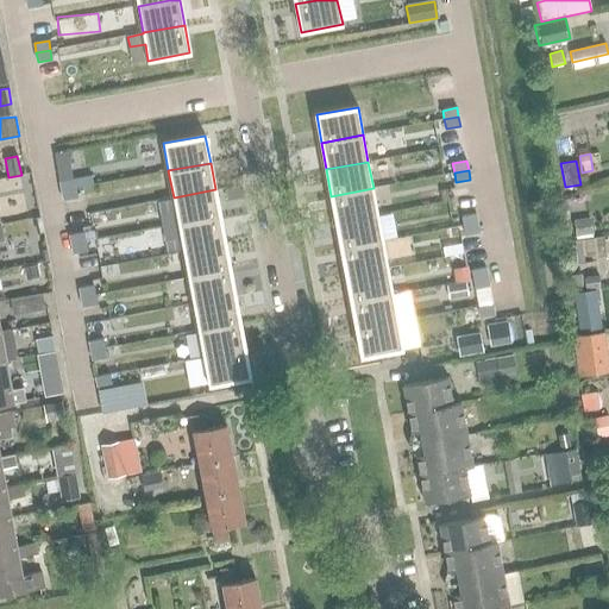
[(83,177),(85,187),(94,186),(92,176),(83,177)]
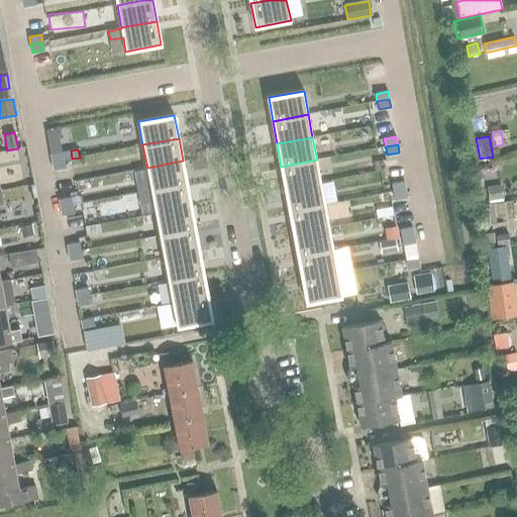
[(52,163),(64,160),(63,152),(50,154),(52,163)]
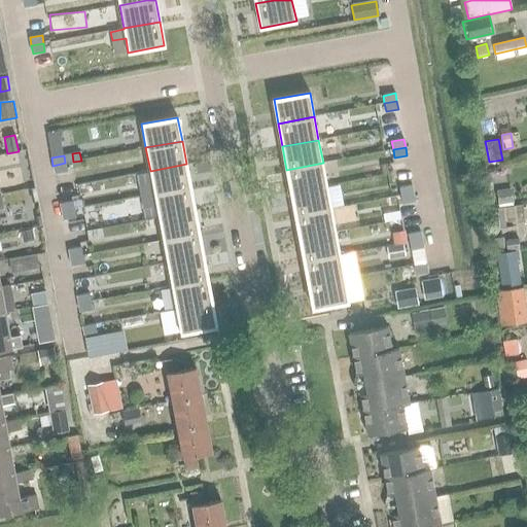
[(65,163),(53,166),(55,174),(67,171),(65,163)]
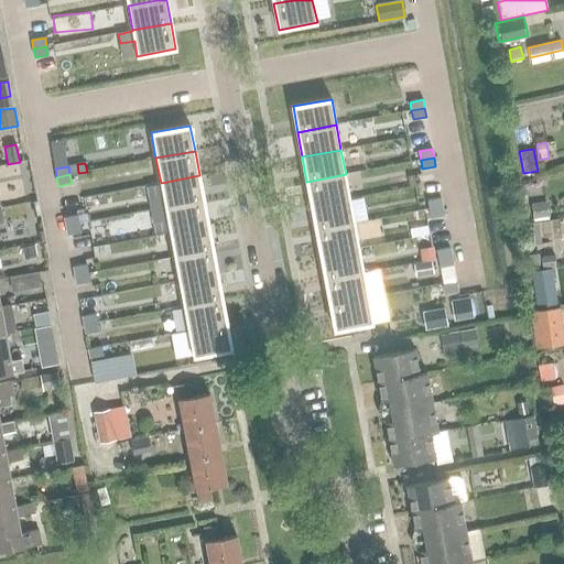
[(346,174),(306,182),(312,206),(350,198),(346,174)]
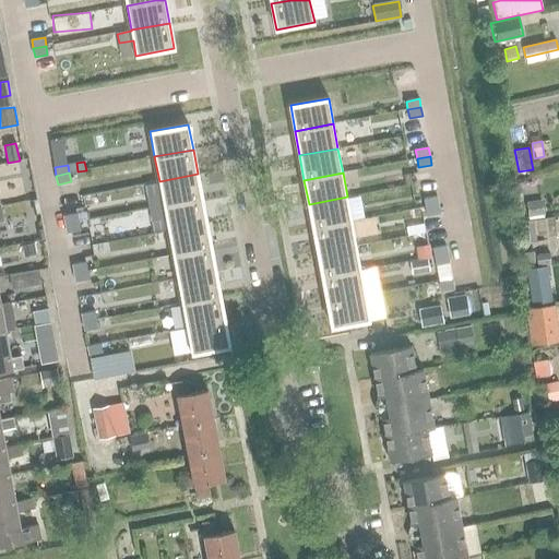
[(198,174),(159,181),(164,205),(202,199),(198,174)]
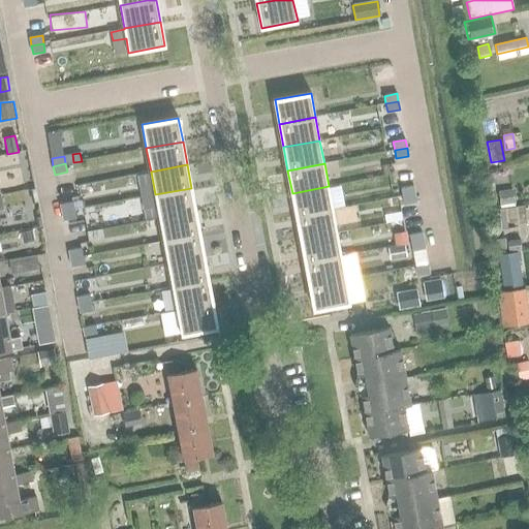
[(297,216),(333,210),(329,186),(292,193),(297,216)]
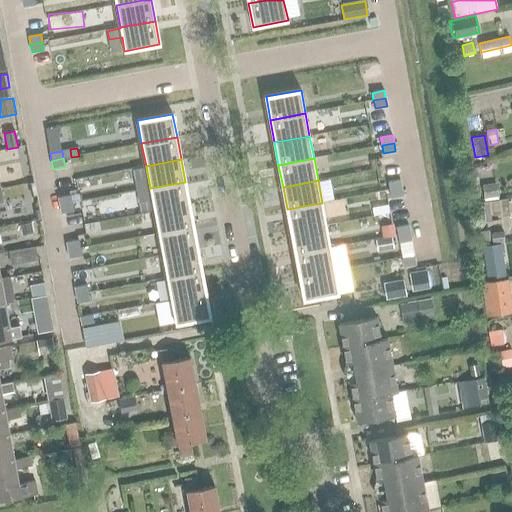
[(402,188),(400,180),(388,182),(390,190),(402,188)]
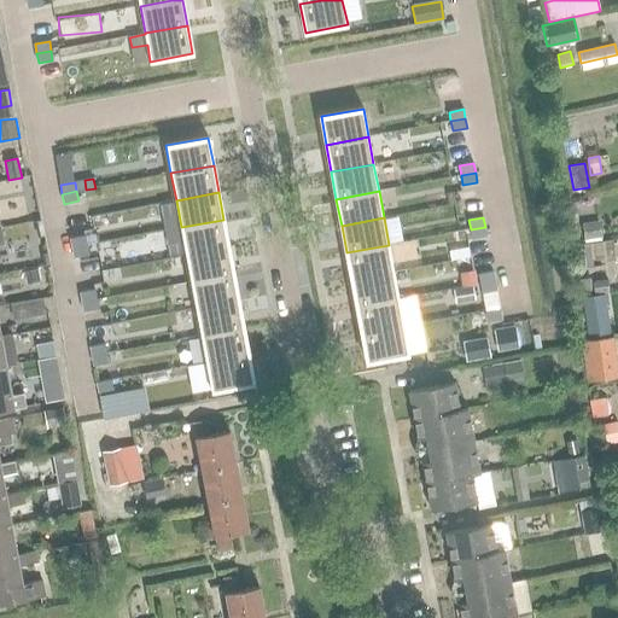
[(181,227),(186,255),(228,246),(223,220),(181,227)]
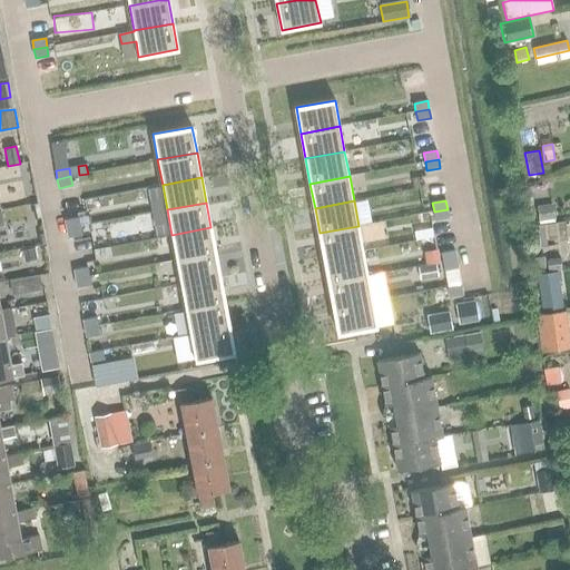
[(556,219),(553,204),(537,206),(539,222),(556,219)]
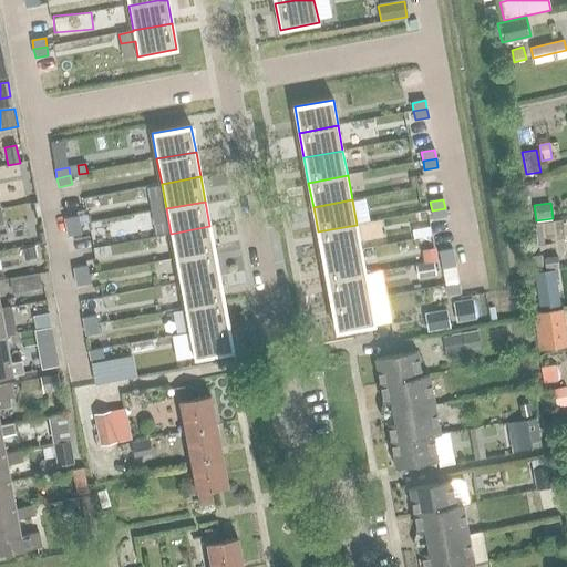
[(446,217),(445,208),(432,210),(433,219),(446,217)]
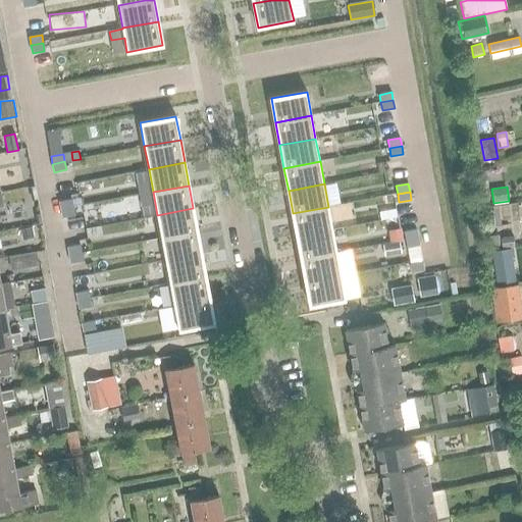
[(61,210),(73,207),(71,199),(59,202),(61,210)]
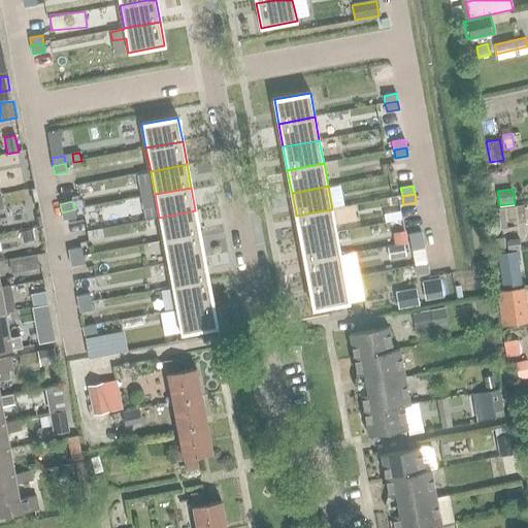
[(74,209),(62,212),(63,220),(75,218),(74,209)]
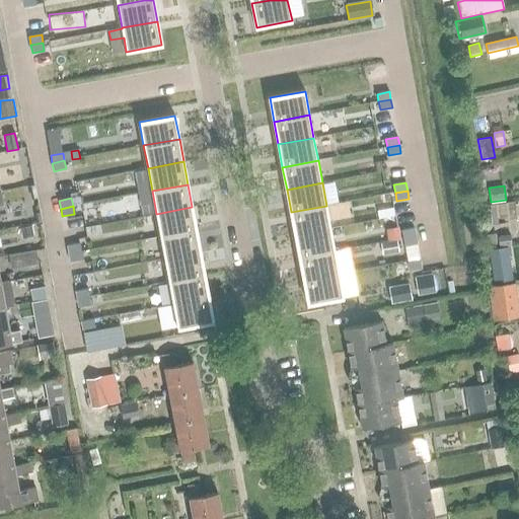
[(291,212),(295,235),(330,228),(326,206),(291,212)]
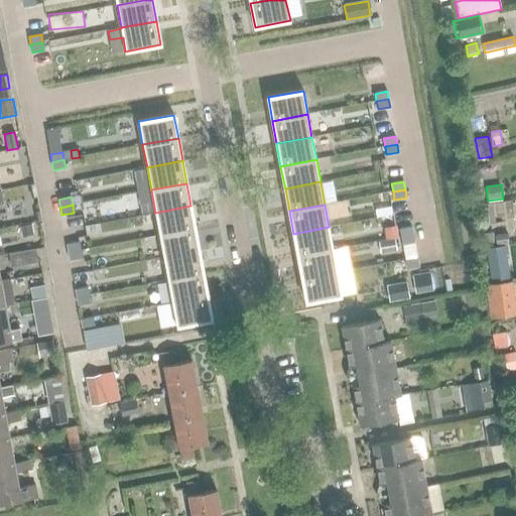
[(195,229),(190,206),(155,213),(159,235),(195,229)]
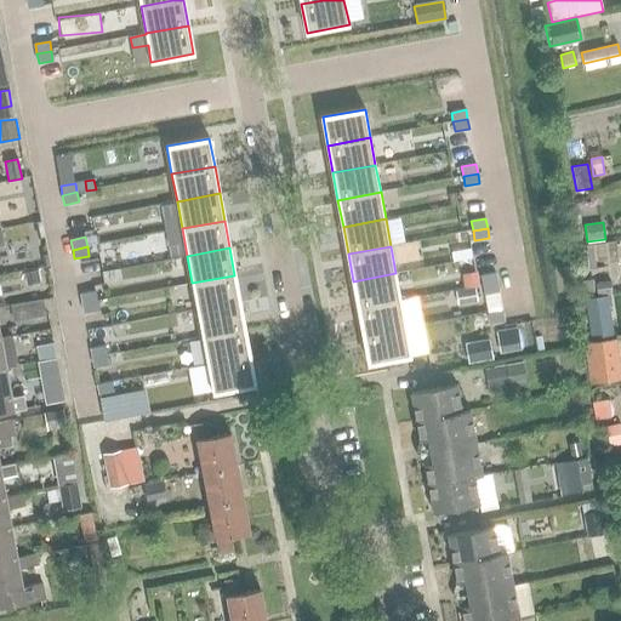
[(41,283),(39,271),(24,273),(27,285),(41,283)]
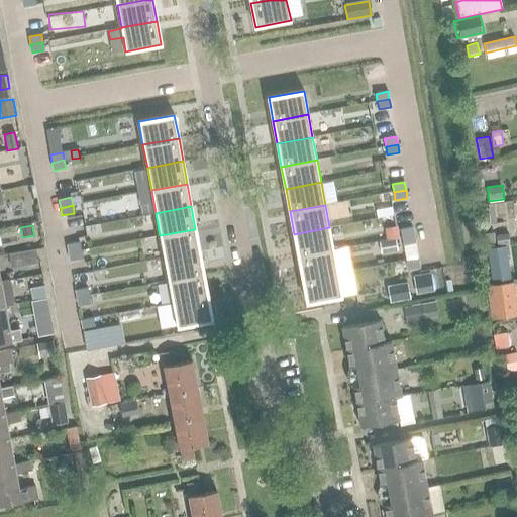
[(333,250),(329,227),(294,234),(298,256),(333,250)]
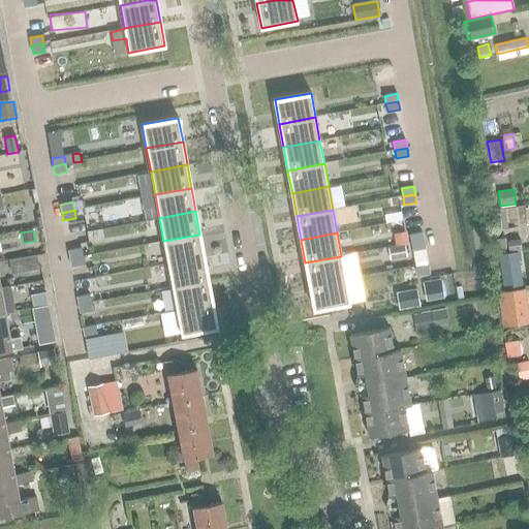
[(405,232),(394,235),(396,246),(407,244),(405,232)]
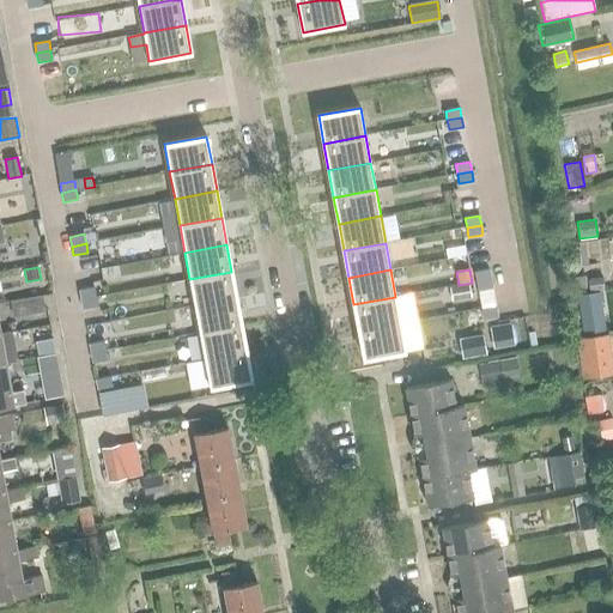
[(477,281),(491,279),(489,269),(474,272),(477,281)]
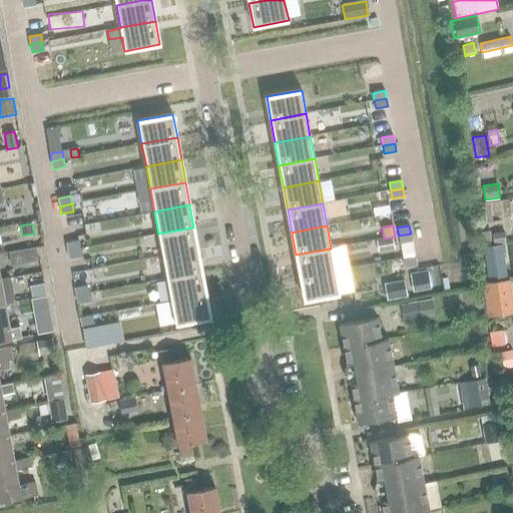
[(158,233),(162,257),(197,249),(193,227),(158,233)]
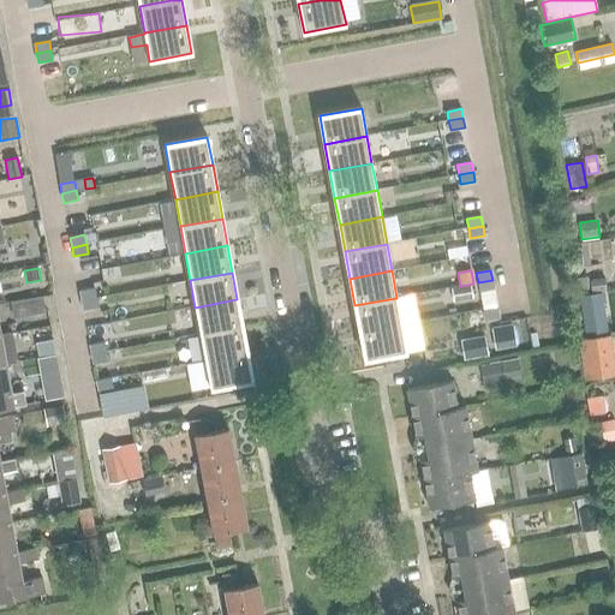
[(590,281),(591,293),(607,291),(604,279),(590,281)]
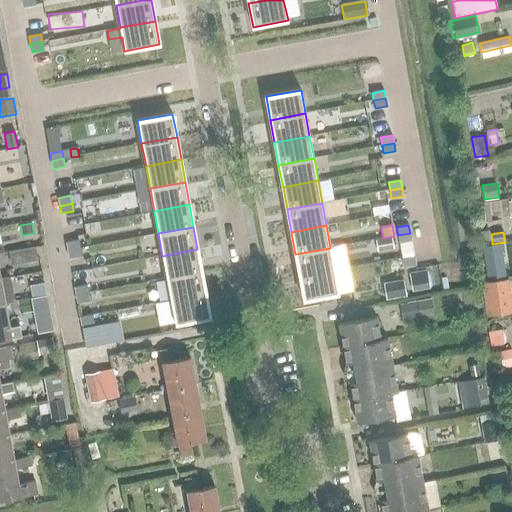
[(411,241),(410,233),(398,235),(399,243),(411,241)]
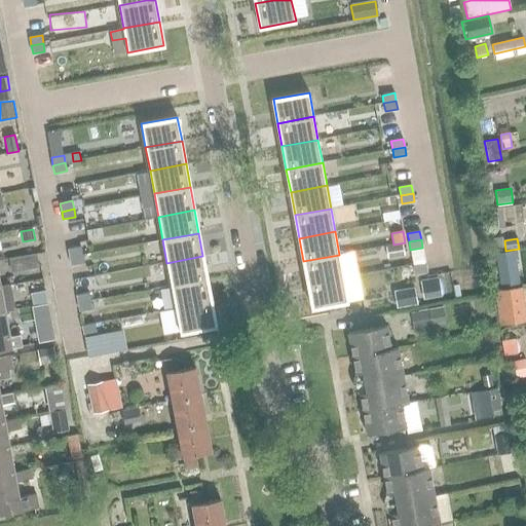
[(403,245),(385,248),(387,259),(405,256),(403,245)]
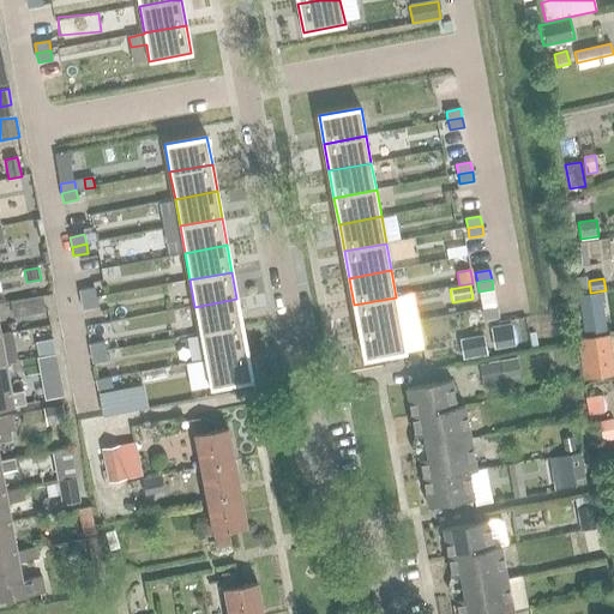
[(94,288),(79,290),(82,300),(96,298),(94,288)]
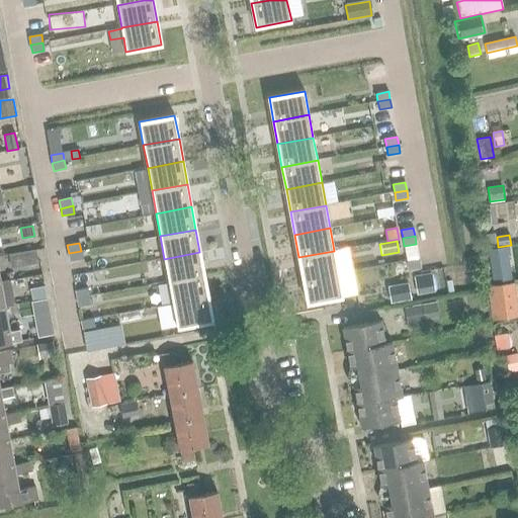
[(507,248),(489,250),(493,281),(511,279),(507,248)]
